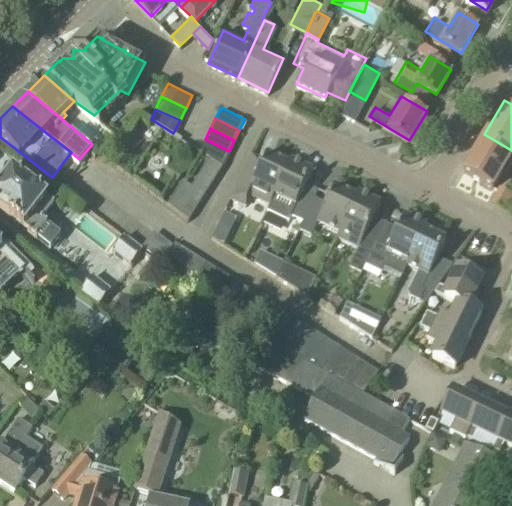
[(511,150),(484,134),(463,168),(492,185),(511,151),(511,150)]
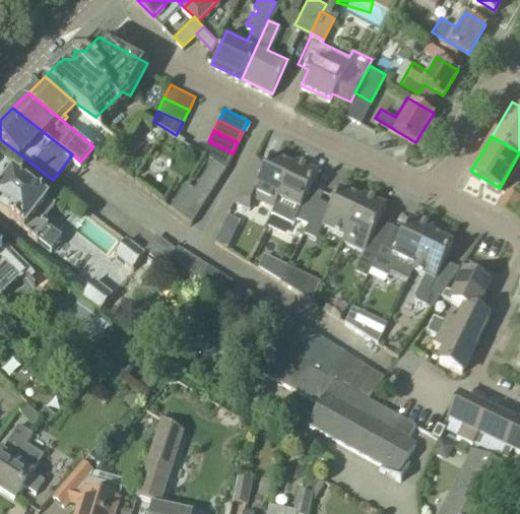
[(203,152),(212,157),(226,167),(233,153),(208,141),(203,152)]
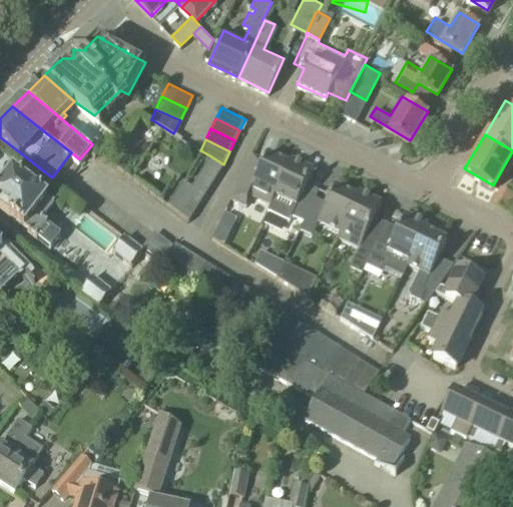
[(250,157),(249,157),(231,194),(246,202),(251,191),(271,201),(276,191),(275,191),(290,161),(289,160),(268,150),(261,164),(249,159),(250,157)]
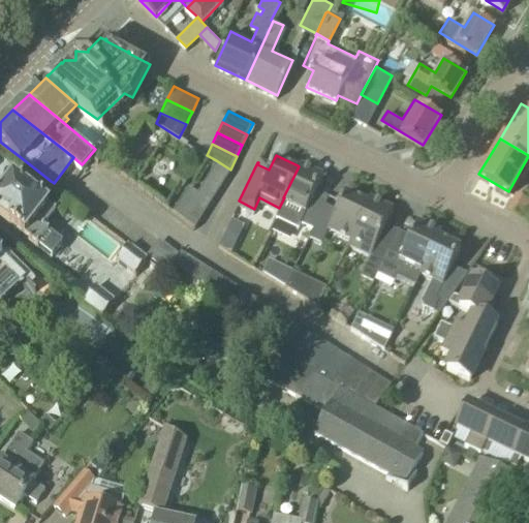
[(230,170),(216,160),(197,189),(189,183),(174,208),(195,223),(230,170)]
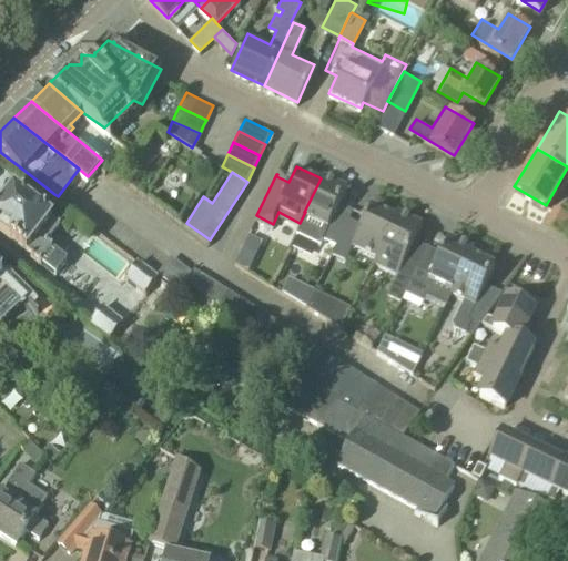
[(304,212),(305,212),(328,223),(323,234),(336,241),(353,207),(352,206),(348,212),(336,206),(347,184),(323,173),(320,177),(321,179),(304,212)]
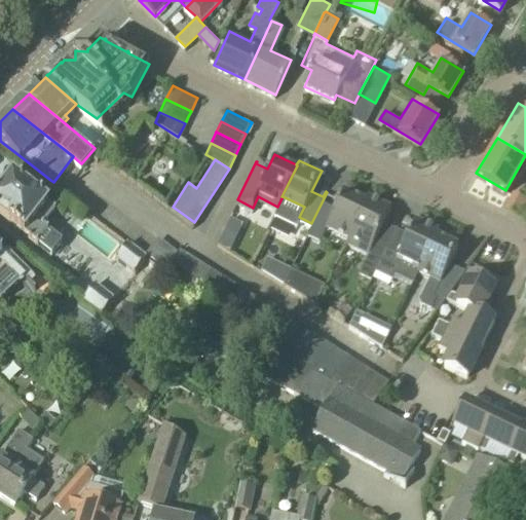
[(0,211),(49,249),(61,234),(43,220),(55,205),(11,171),(0,185),(0,211)]
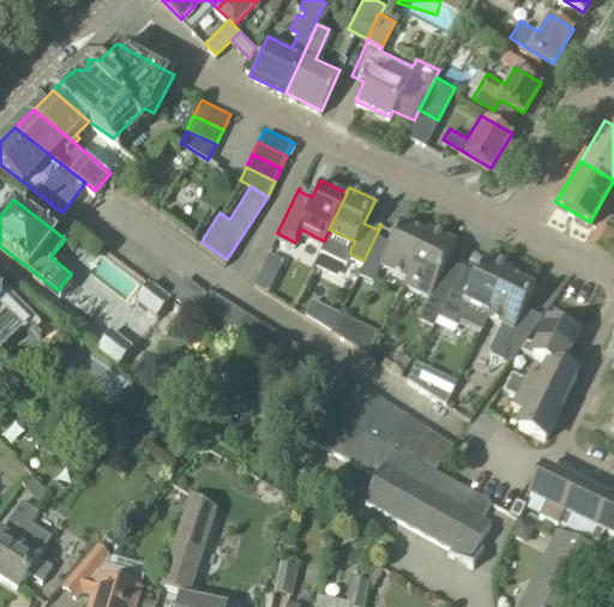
[(428,232),(427,232),(402,220),(389,247),(374,241),(383,224),(381,224),(363,260),(359,271),(374,278),(381,263),(407,275),(428,232)]
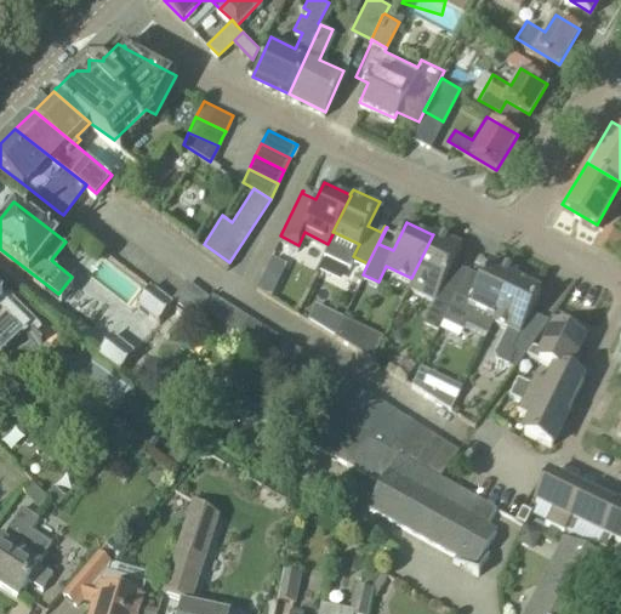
[(607,223),(602,233),(616,240),(620,231),(607,223)]
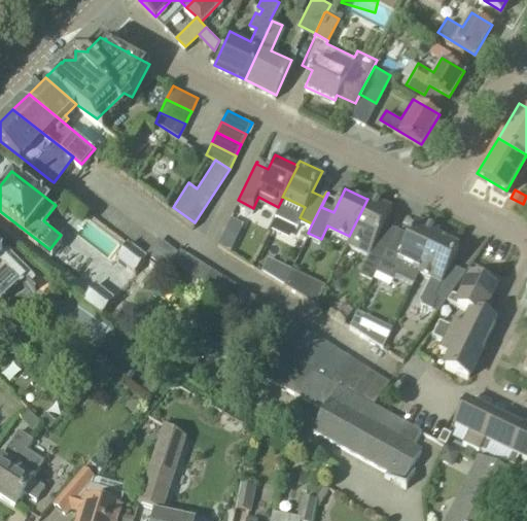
[(349,236),(346,241),(370,251),(369,253),(381,259),(397,227),(395,226),(393,231),(382,226),(392,205),(369,194),(366,199),(367,199),(349,236)]
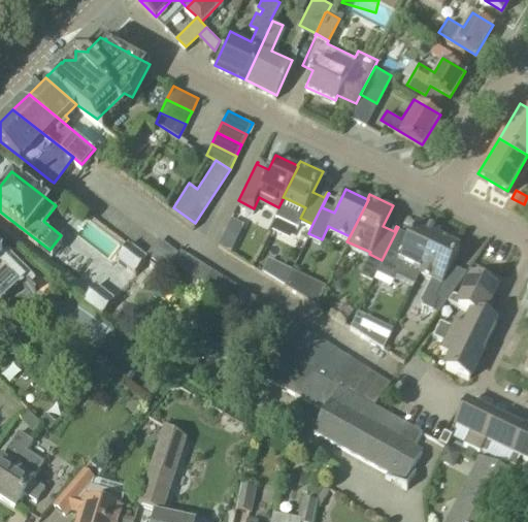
[(520,211),(524,204),(512,198),(507,206),(520,211)]
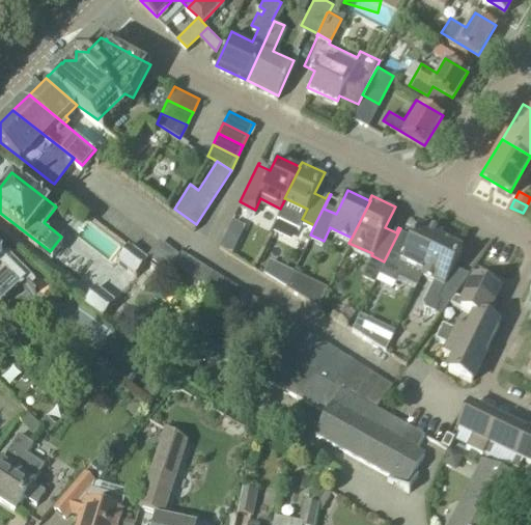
[(398,233),(401,228),(400,228),(384,261),(379,272),(396,280),(402,266),(421,275),(422,273),(441,235),(443,230),(420,219),(410,240),(398,233)]
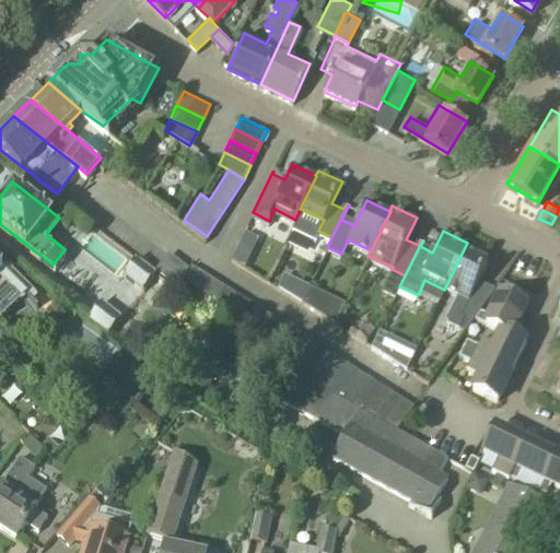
[(263,270),(270,254),(254,246),(246,262),(263,270)]
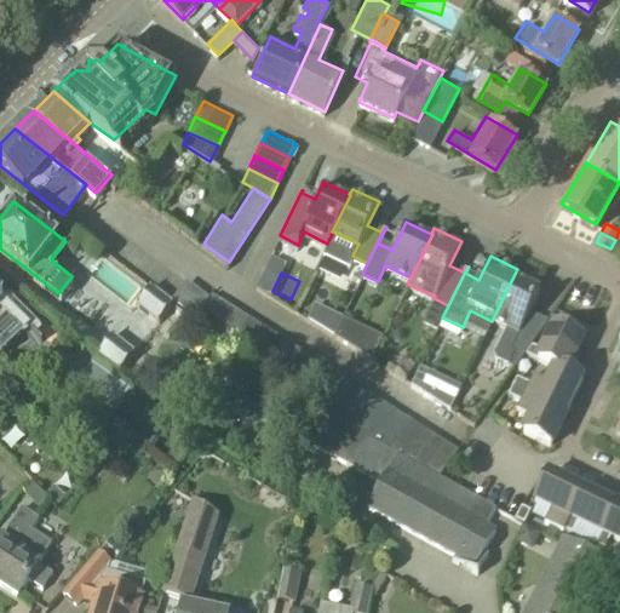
[(493,319),(506,325),(494,350),(495,355),(515,365),(526,349),(532,341),(543,324),(544,324),(527,315),(540,286),(515,274),(493,319)]
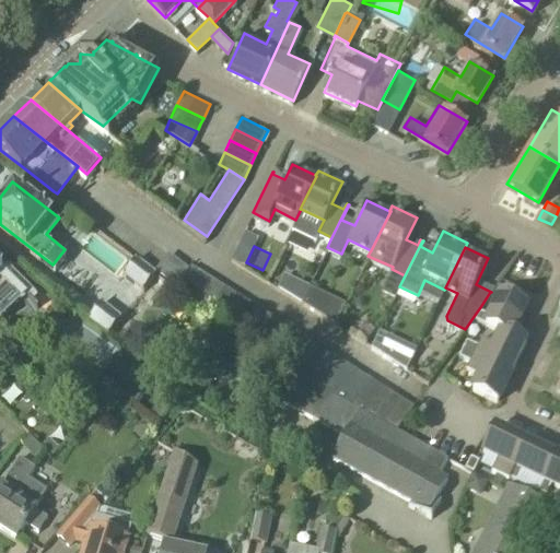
[(158,271),(136,254),(123,269),(144,286),(158,271)]
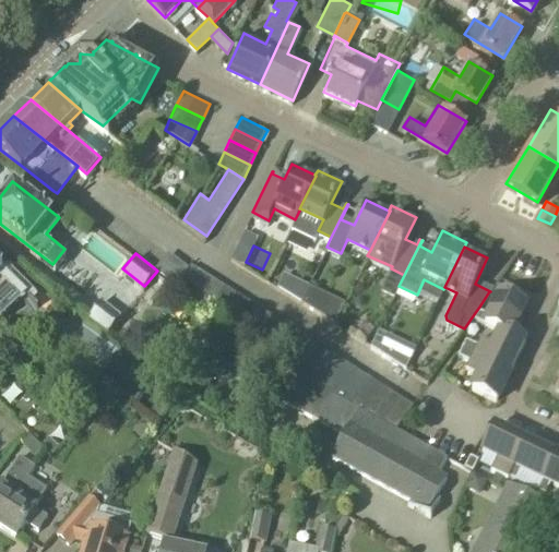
[(0,312),(0,313),(2,312),(0,309),(0,291),(12,280),(13,279),(0,266),(0,264),(3,262),(0,259),(0,312)]
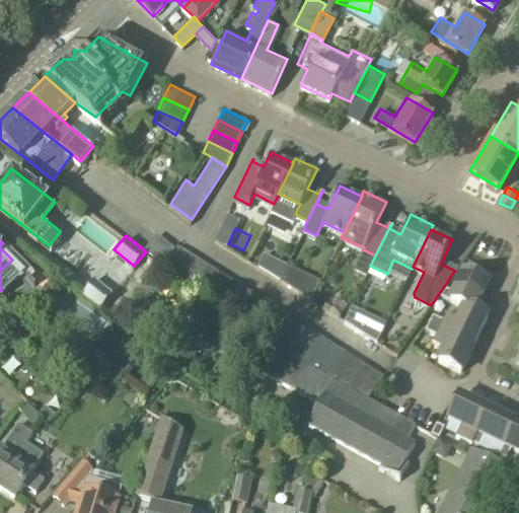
[(164,264),(163,265),(184,278),(199,255),(177,242),(175,245),(164,264)]
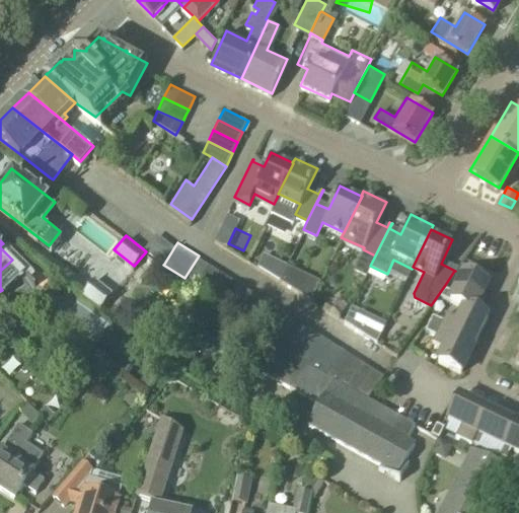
[(199,255),(184,278),(195,284),(209,263),(199,255)]
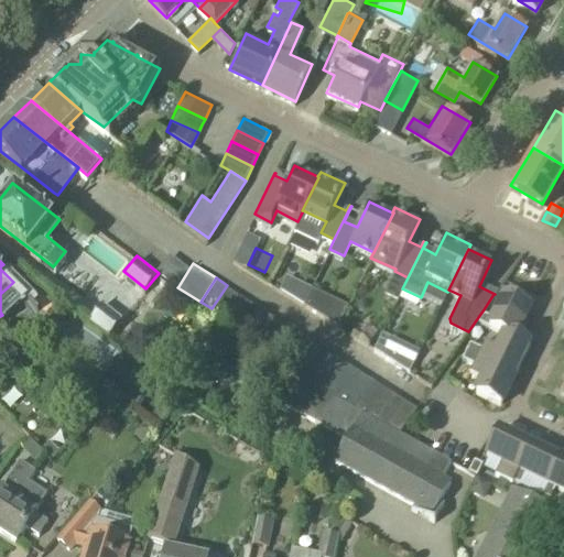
[(17,279),(13,282),(12,283),(21,293),(22,295),(28,290),(17,279)]
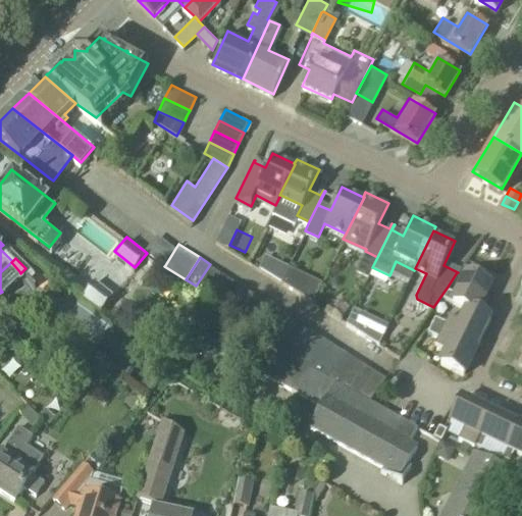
[(278,259),(271,272),(281,278),(289,264),(278,259)]
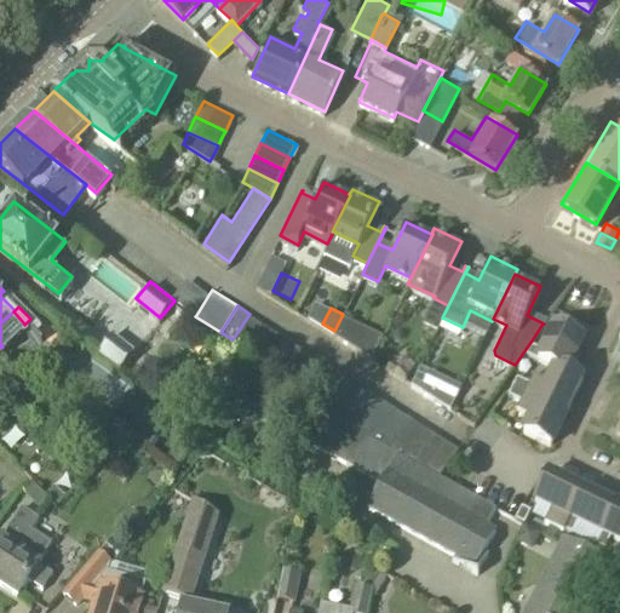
[(250,314),(233,339),(245,348),(262,321),(250,314)]
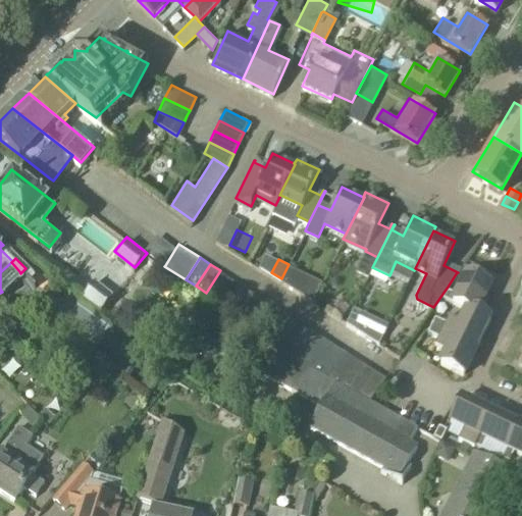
[(313,299),(317,291),(322,279),(289,264),(281,278),(313,299)]
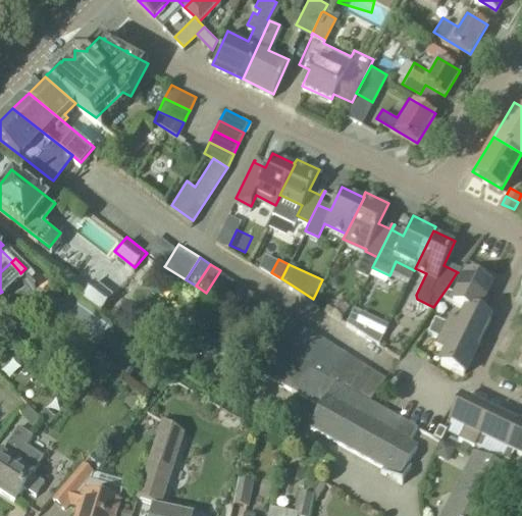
[(478,305),(480,300),(489,281),(478,275),(467,270),(457,292),(454,299),(468,306),(475,309),(490,316),(490,315),(476,308),(478,305)]
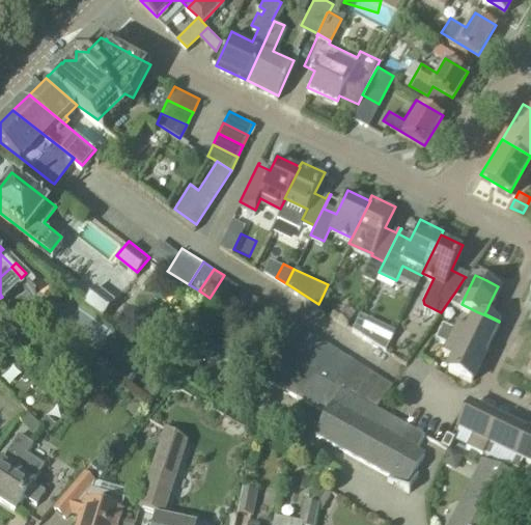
[(115,298),(95,282),(84,297),(104,312),(115,298)]
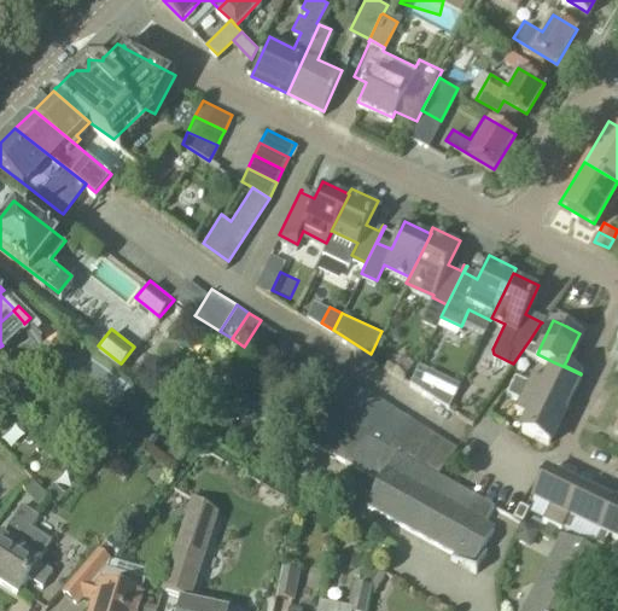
[(524,348),(537,354),(541,345),(530,339),(524,348)]
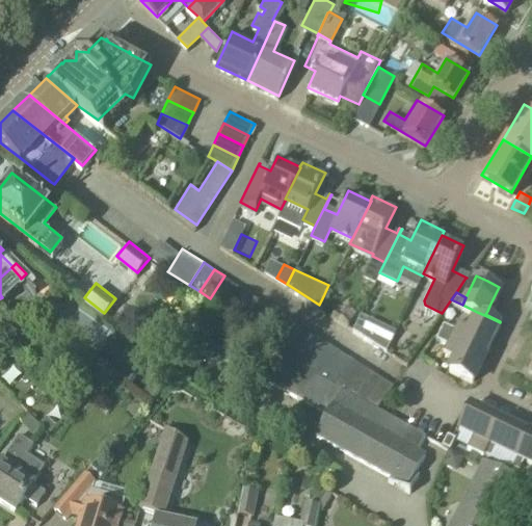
[(490,340),(500,322),(484,315),(477,312),(462,305),(476,312),(471,323),(458,317),(454,325),(450,333),(486,350),(488,345),(490,340)]
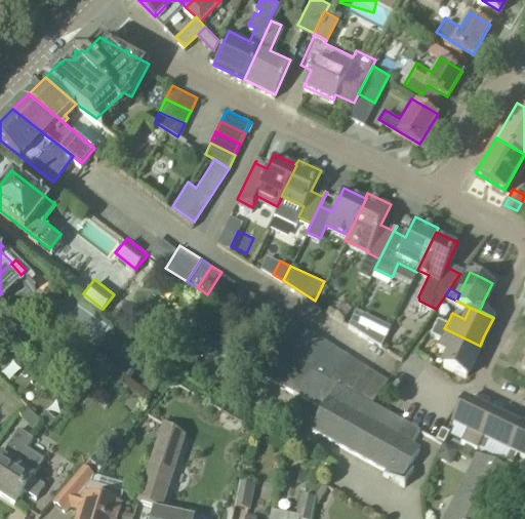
[(283,312),(270,333),(280,341),(294,318),(283,312)]
